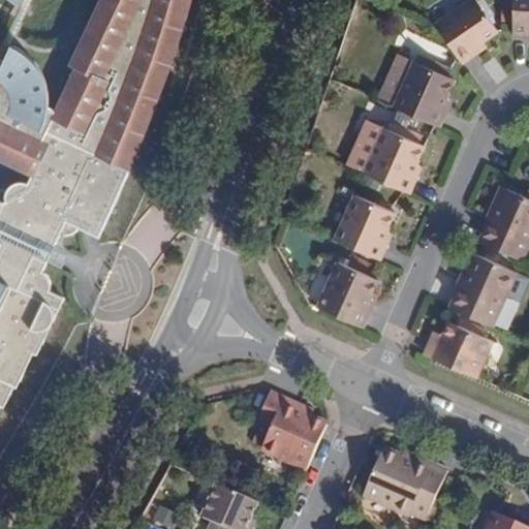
[(22,0),(20,6),(0,41),(0,56),(5,59),(13,45),(35,0),(22,0)]
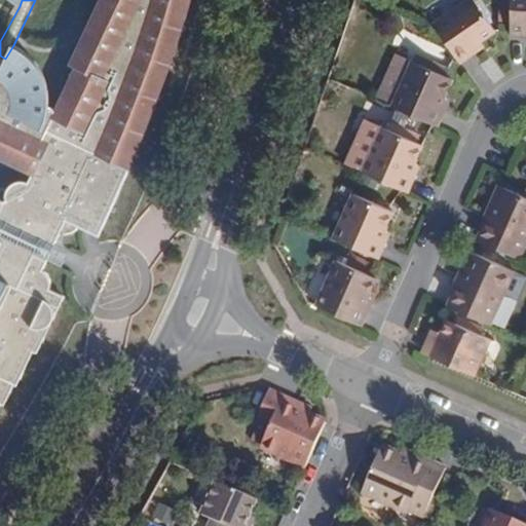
[(10,0),(20,6),(22,0),(99,0),(71,63),(76,67),(52,113),(45,92),(38,66),(30,53),(13,45),(5,59),(0,55),(0,404),(4,405),(14,385),(19,386),(32,353),(37,354),(63,301),(64,296),(50,289),(52,283),(48,275),(42,269),(61,235),(66,235),(72,233),(78,228),(94,232),(104,228),(112,211),(146,130),(160,90),(190,0),(10,0)]
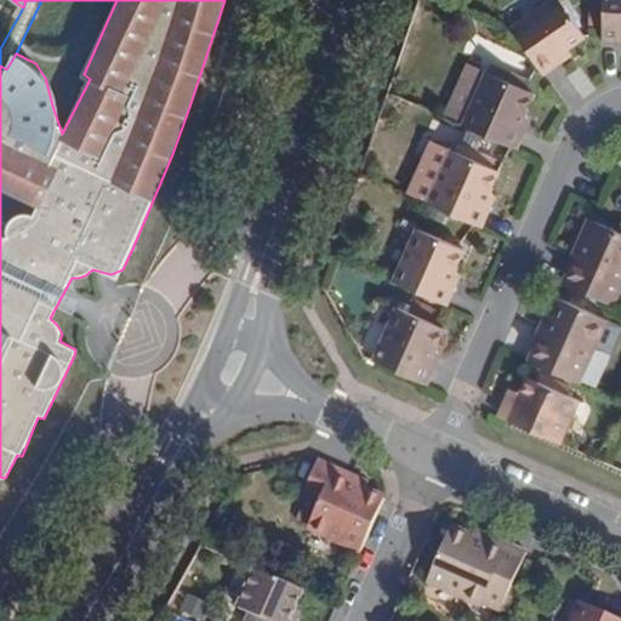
[(512,29),(537,67),(542,74),(558,63),(554,57),(567,49),(584,38),(557,0),(542,0),(507,24),(512,29)]
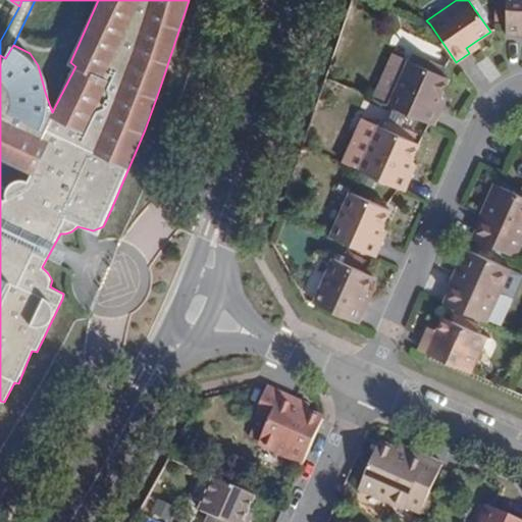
[(521,0),(507,0),(507,31),(507,36),(521,35),(521,0)]
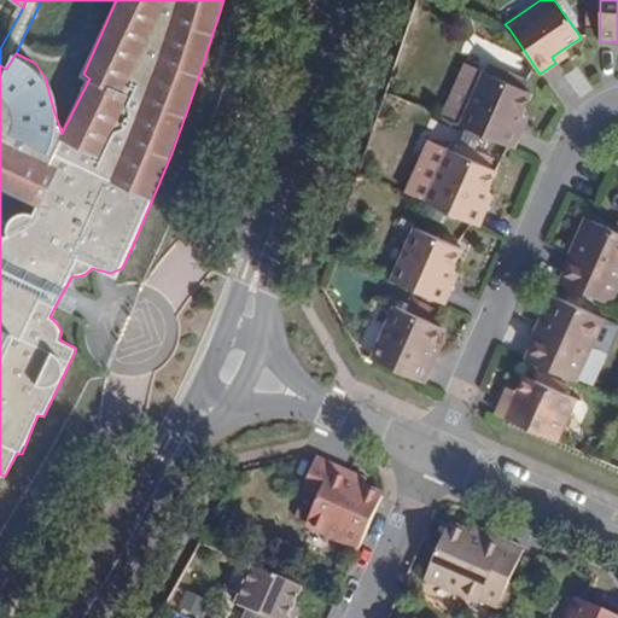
[(552,57),(555,63),(569,54),(564,48),(552,57)]
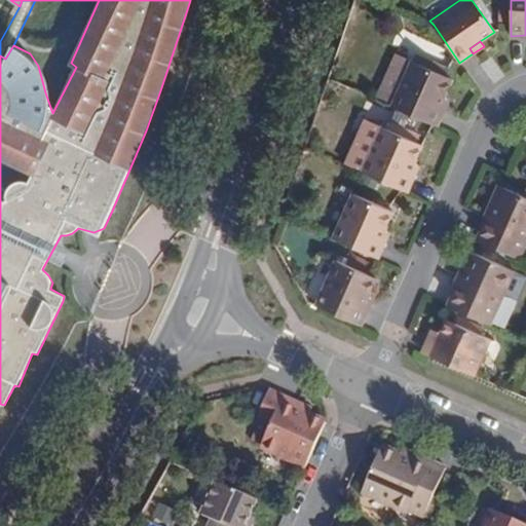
[(446,76),(447,75),(412,60),(391,106),(431,123),(437,126),(443,111),(439,110),(452,79),(446,76)]
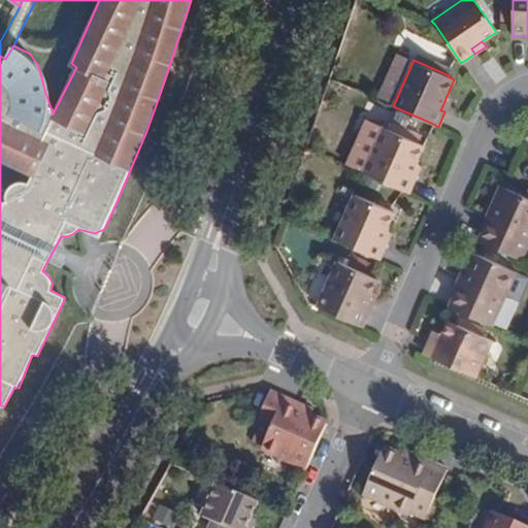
[(415,166),(424,147),(383,130),(364,173),(404,191),(408,193),(416,178),(410,176),(415,166)]
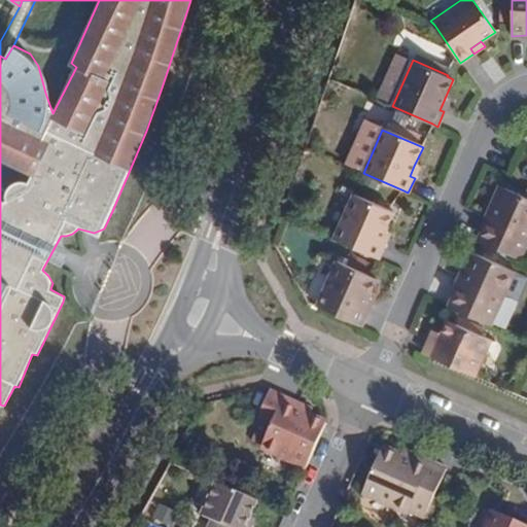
[(485,217),(488,217),(492,218),(505,188),(498,185),(485,217)]
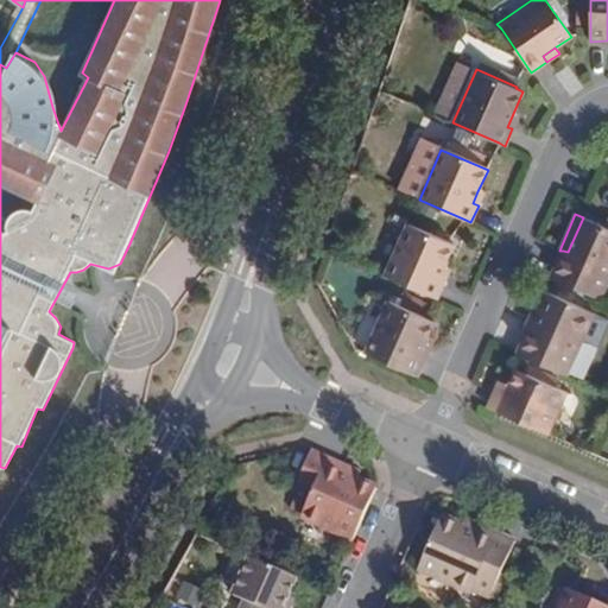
[(556,279),(600,299),(607,279),(607,228),(593,221),(583,217),(568,252),(563,251),(551,278),(556,279)]
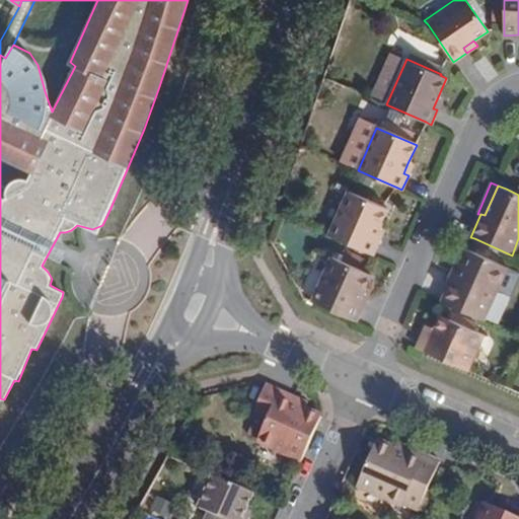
[(379,228),(387,209),(349,192),(328,235),(373,255),(379,240),(375,238),(379,228)]
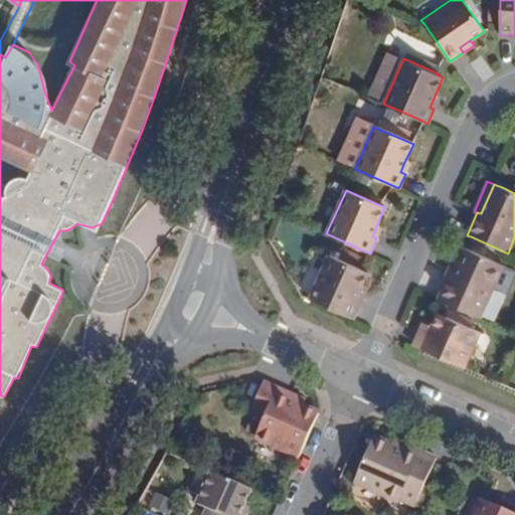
[(381,228),(376,226),(372,236),(376,238),(381,228)]
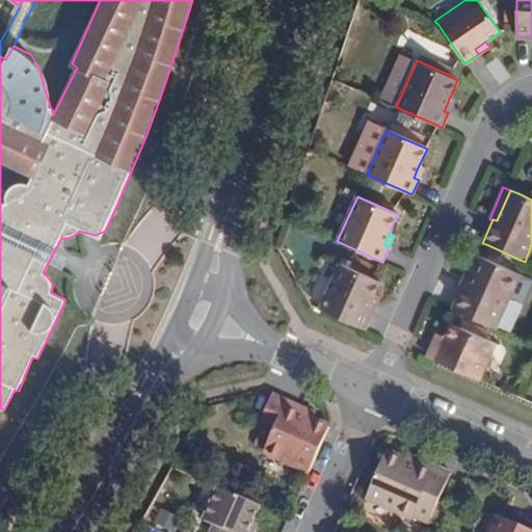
[(467,287),(480,258),(471,255),(460,285),(463,286),(467,287)]
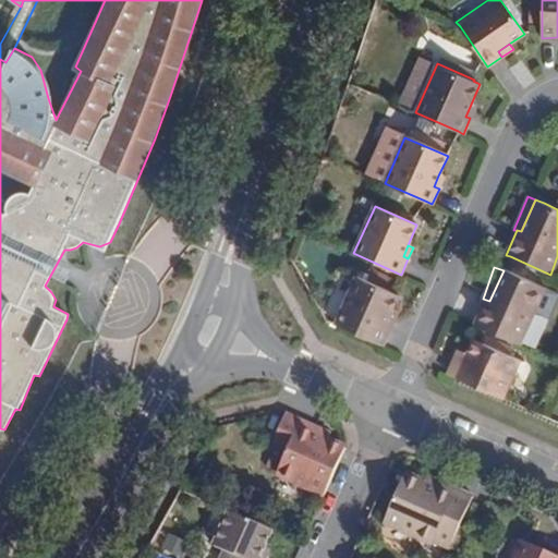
[(480,327),(520,344),(544,286),(504,270),(489,301),(486,300),(475,325),(480,327)]
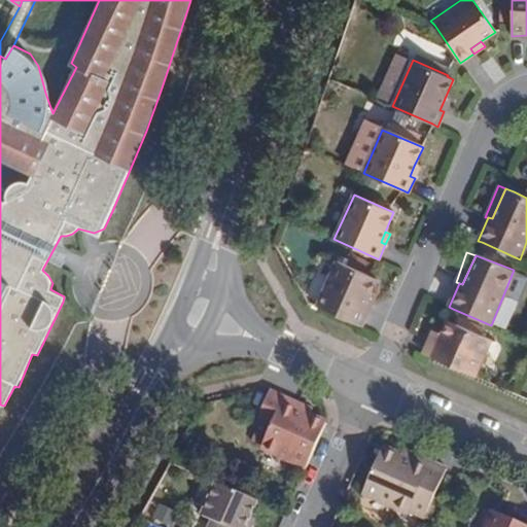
[(316,306),(361,325),(369,311),(363,309),(367,299),(377,279),(371,276),(337,260),(316,306)]
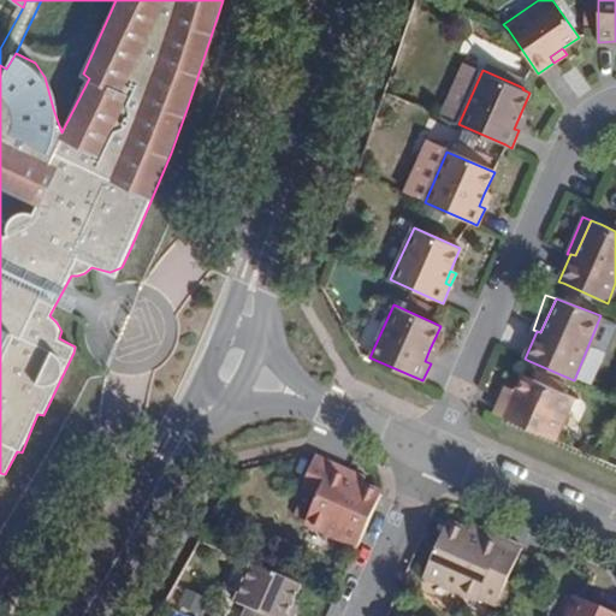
[(434,353),(430,349),(425,361),(431,363),(434,353)]
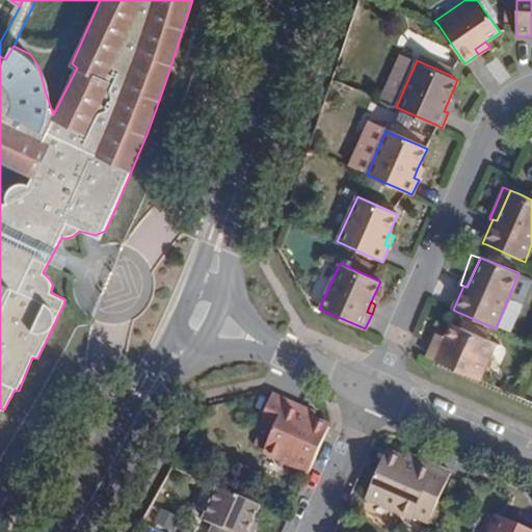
[(431,358),(479,379),(496,342),(452,323),(446,338),(442,336),(431,358)]
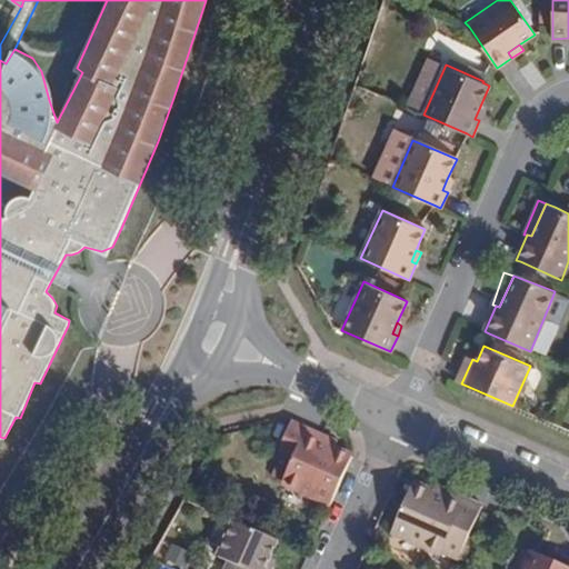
[(331,505),(352,458),(336,450),(321,443),(325,436),(310,429),(292,421),(278,452),(291,459),(281,483),(331,505)]
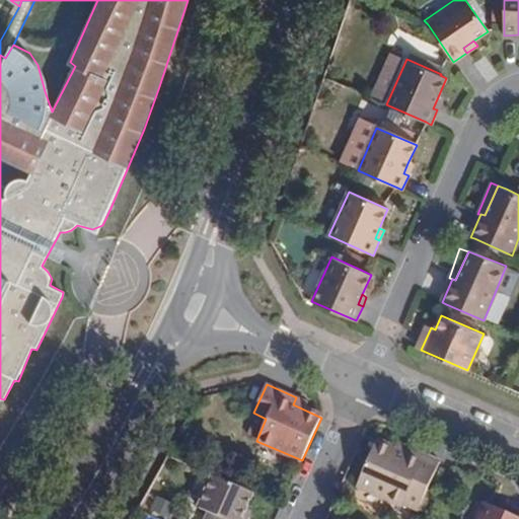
[(306,411),(309,402),(296,397),(293,404),(306,411)]
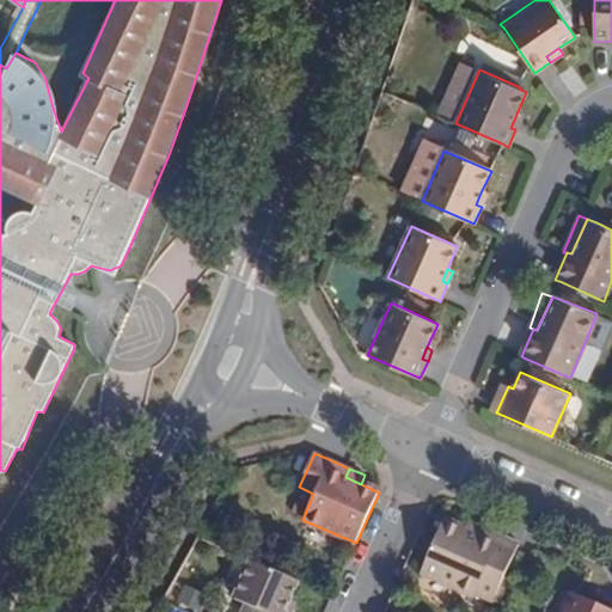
[(482,527),(467,520),(464,531),(477,537),(482,527)]
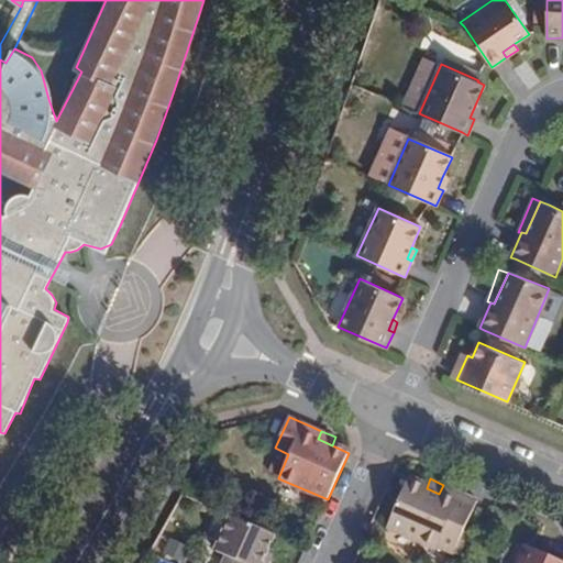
[(463,530),(476,499),(443,485),(439,494),(427,488),(409,481),(388,527),(437,549),(448,525),(463,530)]
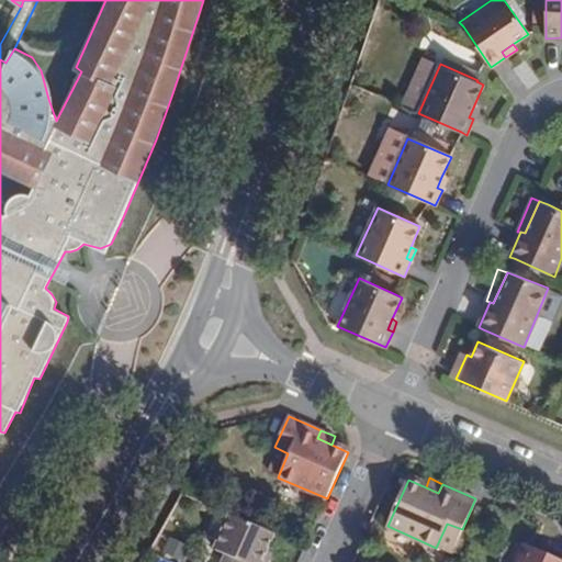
[(261,561),(267,551),(274,534),(232,515),(215,551),(225,555),(222,561),(261,561)]
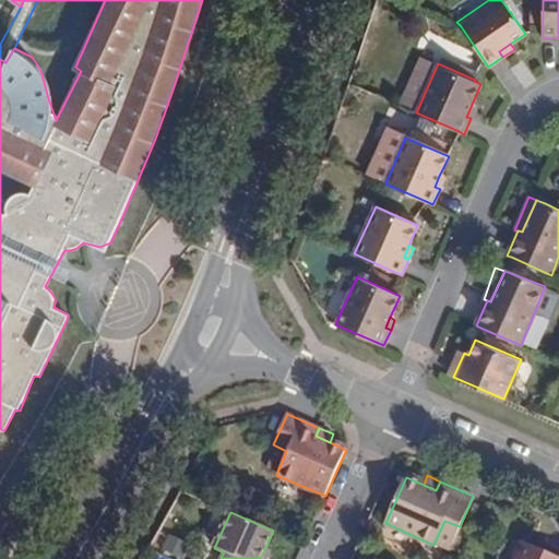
[(558,558),(521,543),(513,558),(558,558)]
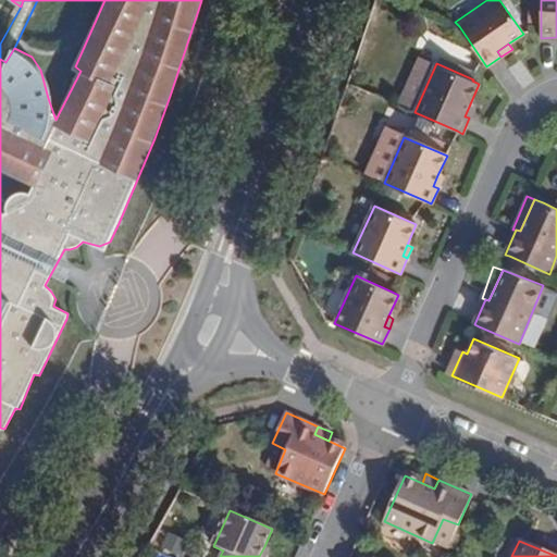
[(259,556),(265,556),(270,549),(264,546),(259,556)]
